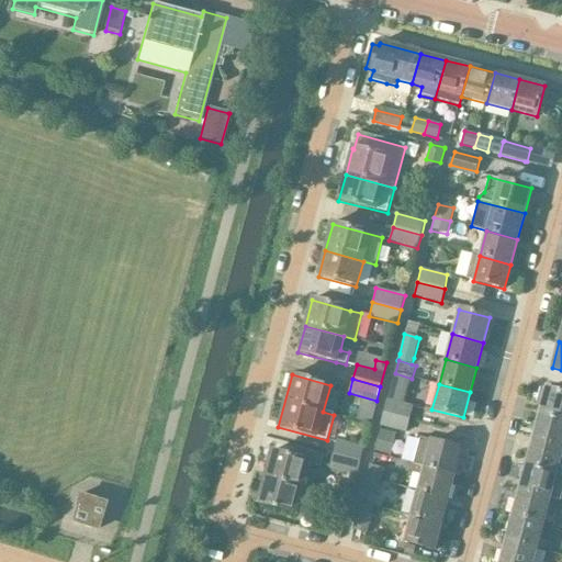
[(561,391),(547,388),(540,414),(561,419),(561,391)]
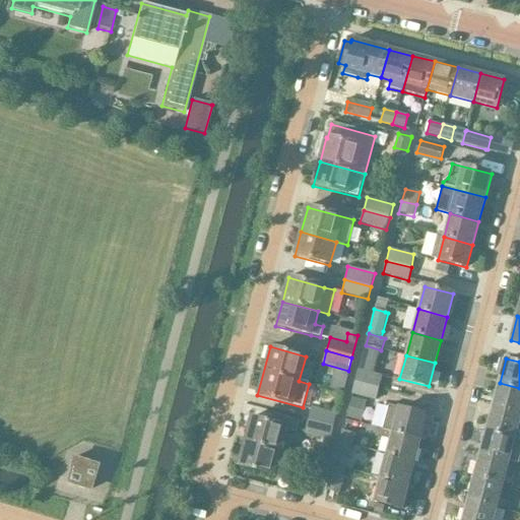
[(358,370),(353,382),(379,389),(382,377),(358,370)]
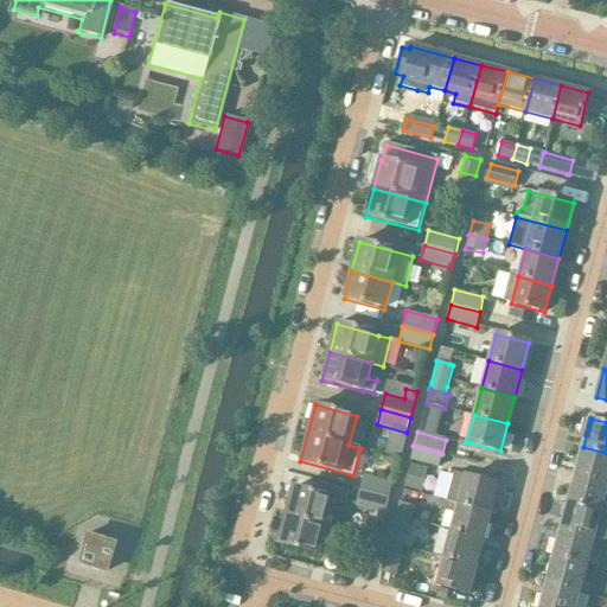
[(413,446),(409,461),(440,468),(442,454),(413,446)]
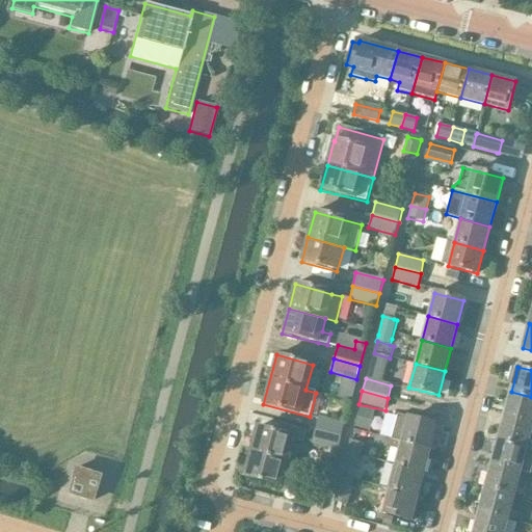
[(531,397),(511,392),(505,416),(531,422),(531,397)]
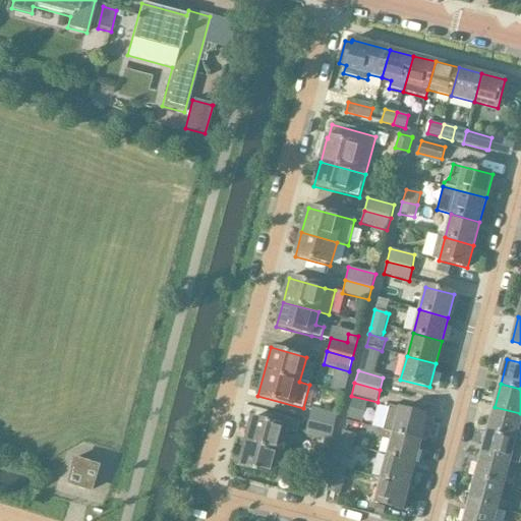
[(389,406),(383,428),(422,440),(428,416),(389,406)]
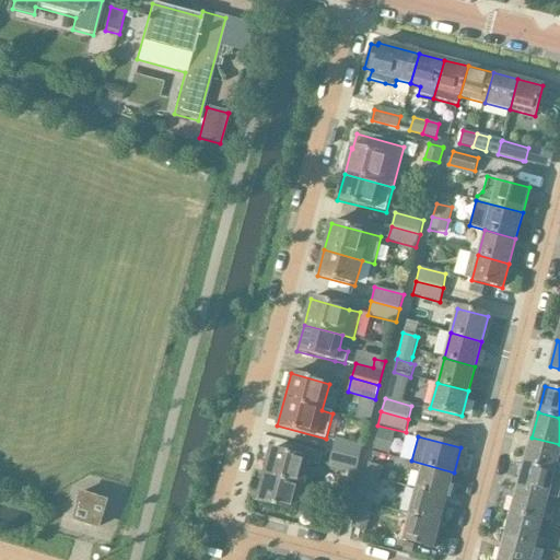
[(559,444),(532,438),(525,463),(555,470),(559,448),(559,444)]
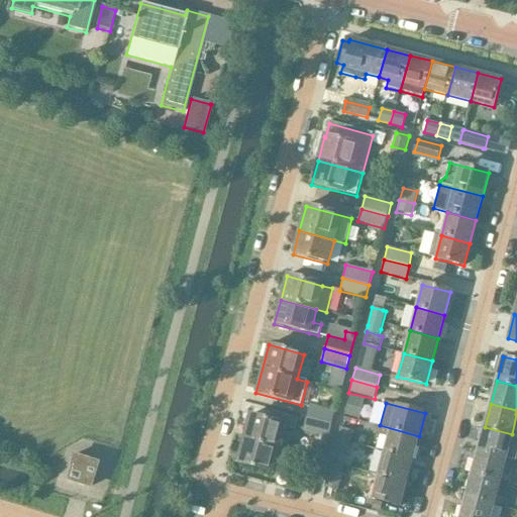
[(309,407),(306,418),(331,425),(335,412),(309,407)]
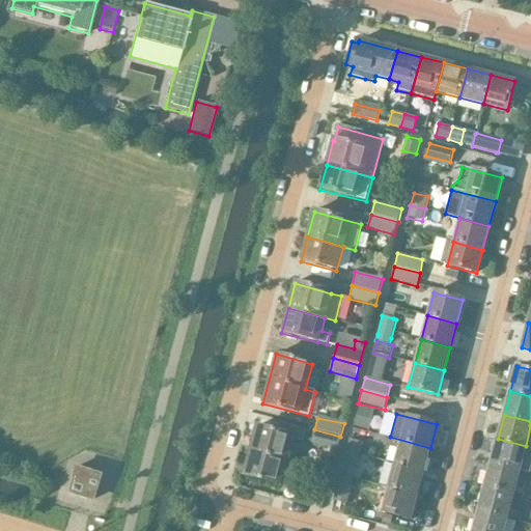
[(257,426),(251,451),(286,460),(291,439),(303,442),(305,431),(279,424),(277,431),(257,426)]
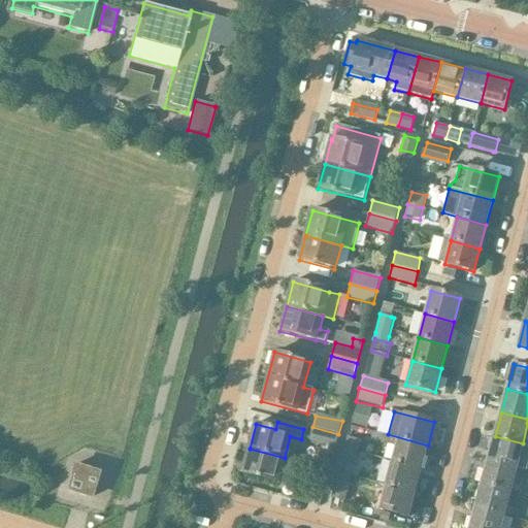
[(309,440),(335,448),(338,434),(312,427),(309,440)]
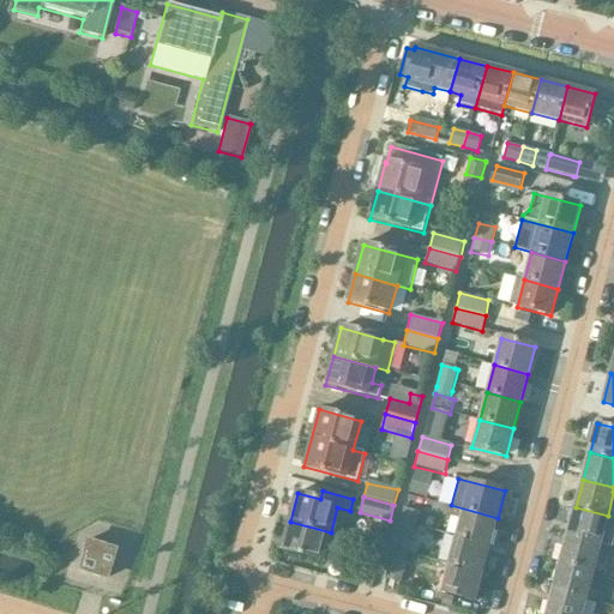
[(463,511),(456,537),(491,547),(498,518),(451,505),(450,507),(463,511)]
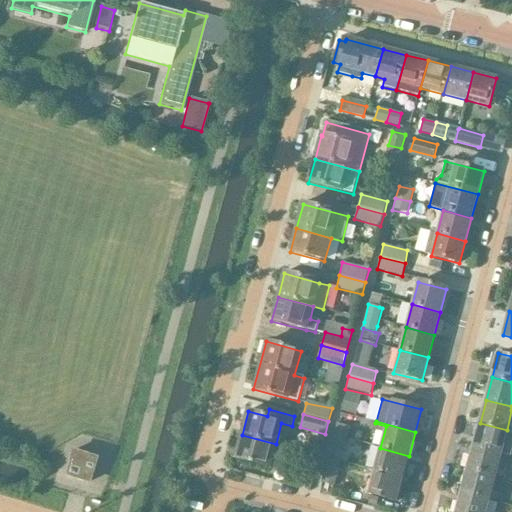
[(336,423),(333,436),(347,439),(350,427),(336,423)]
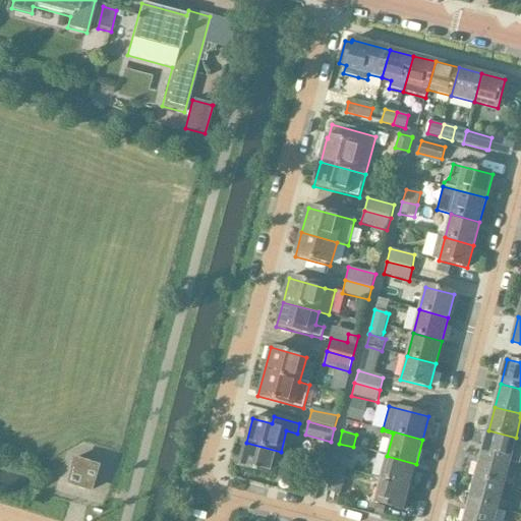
[(488,430),(482,454),(510,461),(509,462),(520,465),(520,459),(520,440),(516,439),(516,438),(488,430)]
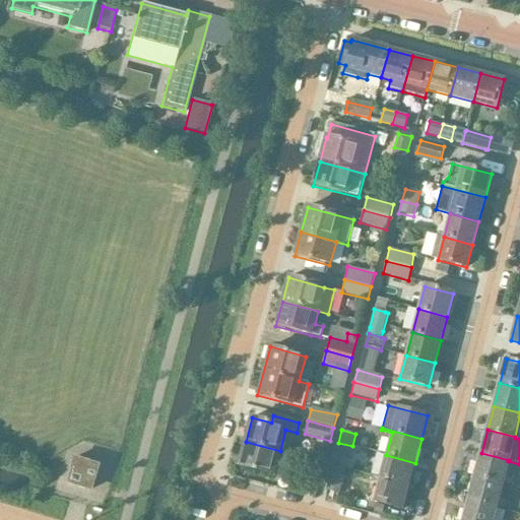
[(246,442),(239,466),(243,467),(273,475),(280,451),(246,442)]
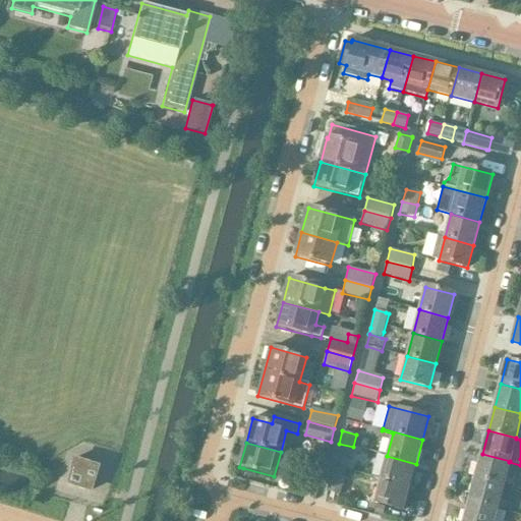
[(339,444),(335,456),(350,460),(353,447),(339,444)]
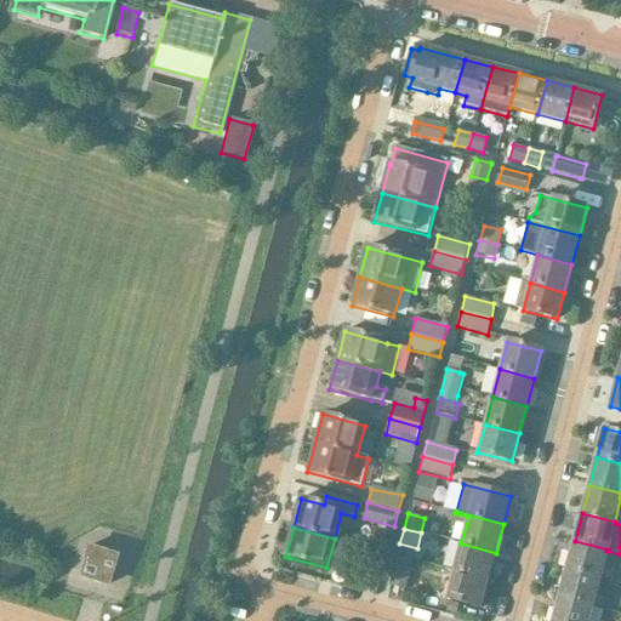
[(575,541),(568,569),(600,577),(607,551),(608,550),(575,541)]
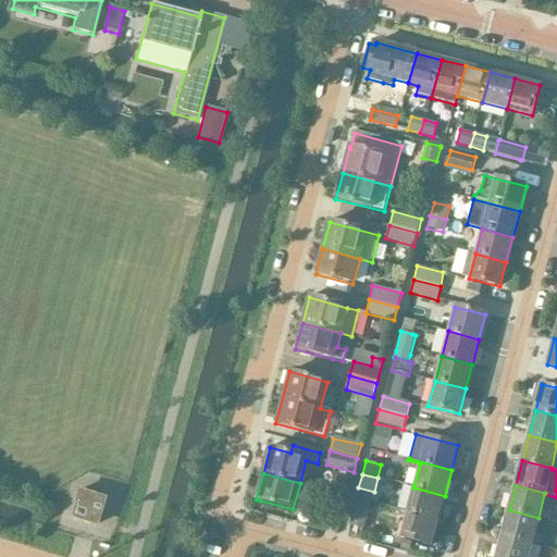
[(413,487),(407,512),(438,521),(445,496),(413,487)]
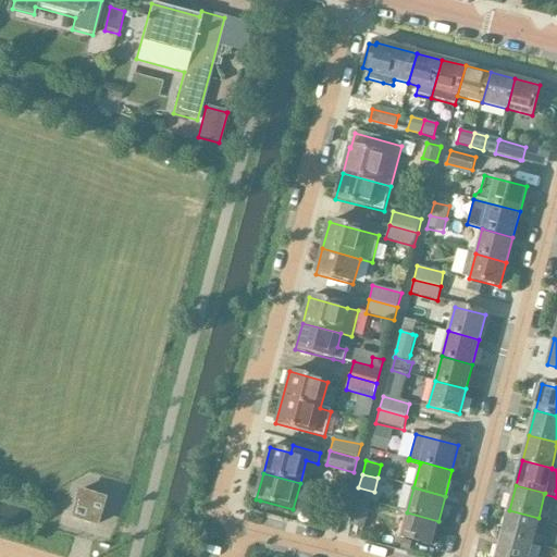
[(77,492),(69,518),(95,527),(103,499),(77,492)]
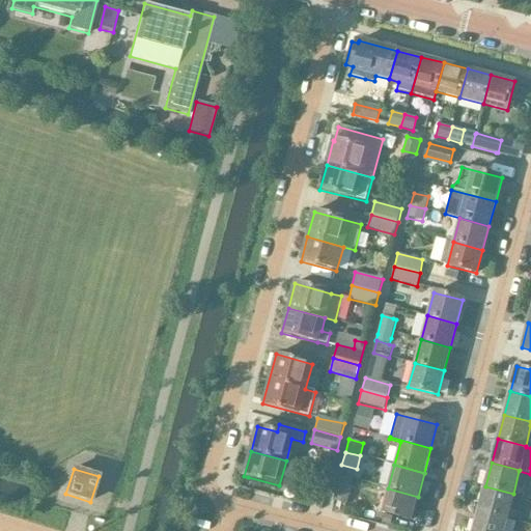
[(325,498),(331,473),(318,470),(312,495),(325,498)]
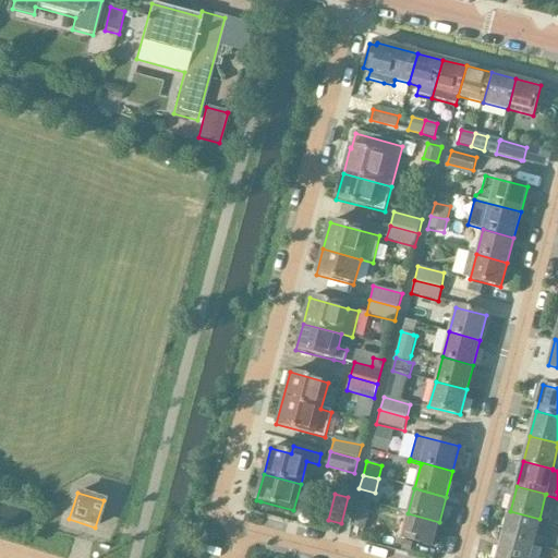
[(363,530),(370,504),(355,500),(350,525),(363,530)]
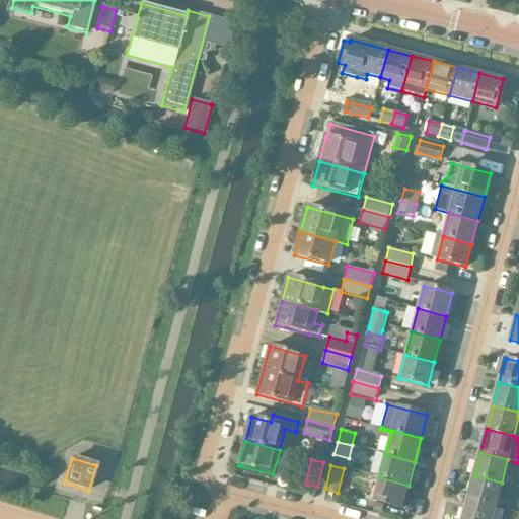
[(474,475),(468,499),(496,506),(502,483),(474,475)]
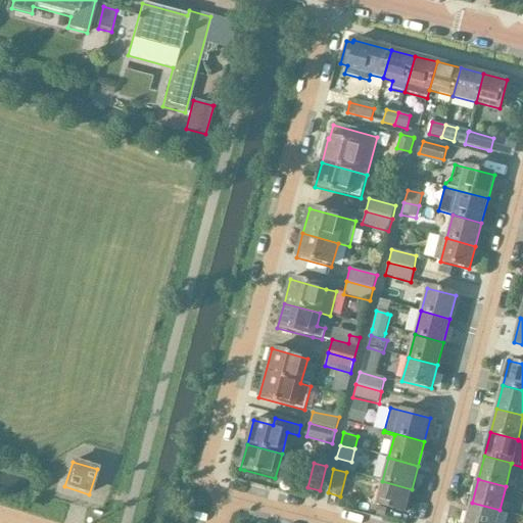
[(406,512),(412,489),(382,481),(376,505),(406,512)]
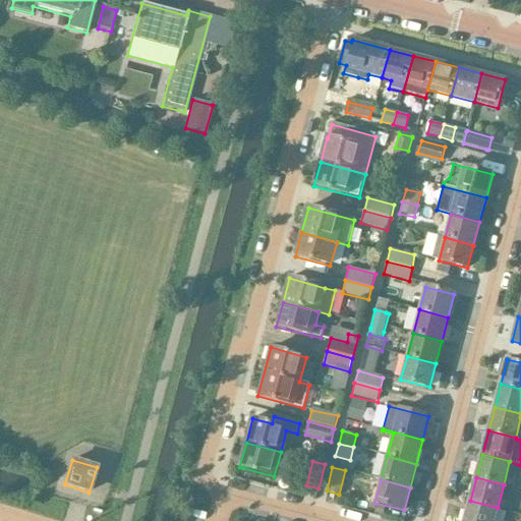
[(470,501),(464,520),(494,520),(498,508),(470,501)]
